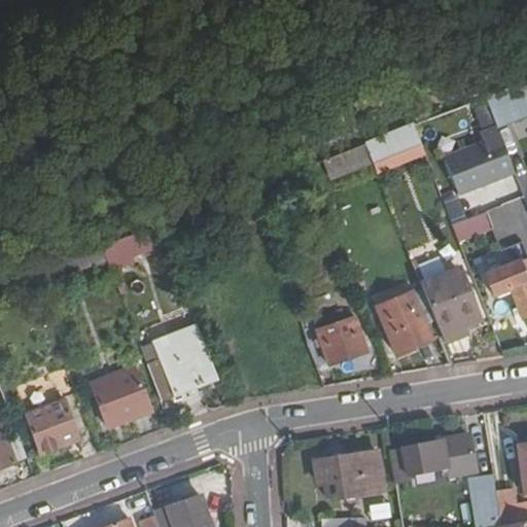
[(526,116),(526,80),(487,97),(497,127),(497,129),(498,129),(526,116)]
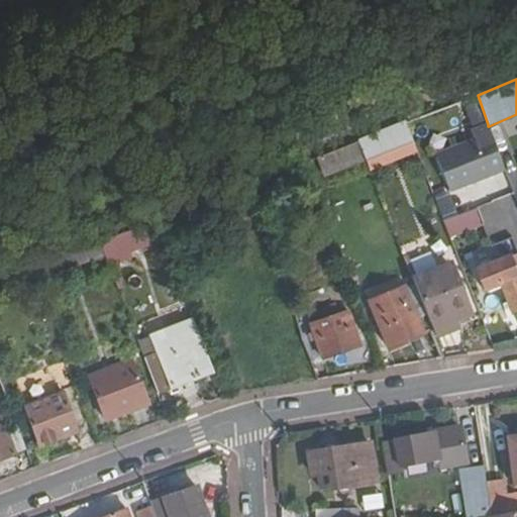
[(450,190),(505,170),(489,126),(488,126),(488,124),(472,130),(475,139),(436,153),(450,190)]
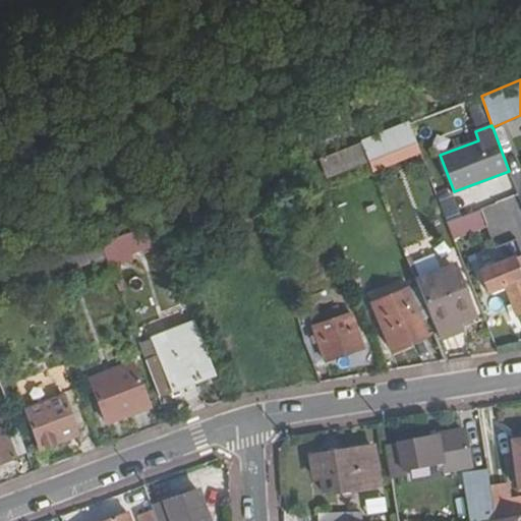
[(401,127),(361,142),(365,153),(404,137),(401,127)]
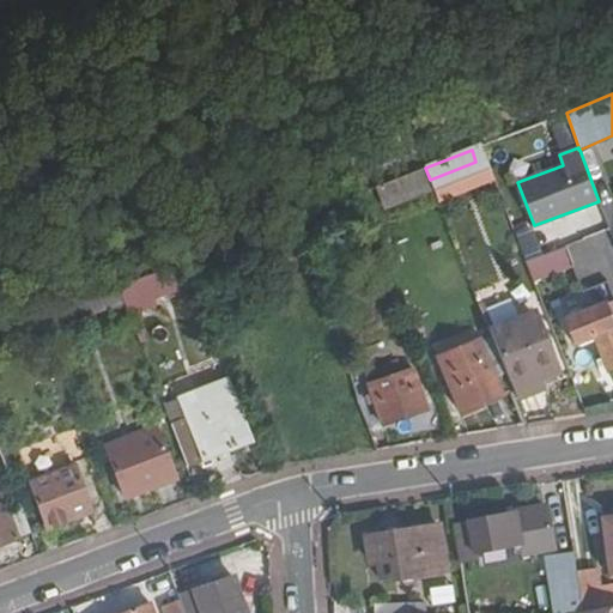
[(388,220),(438,201),(430,180),(425,168),(375,187),(388,220)]
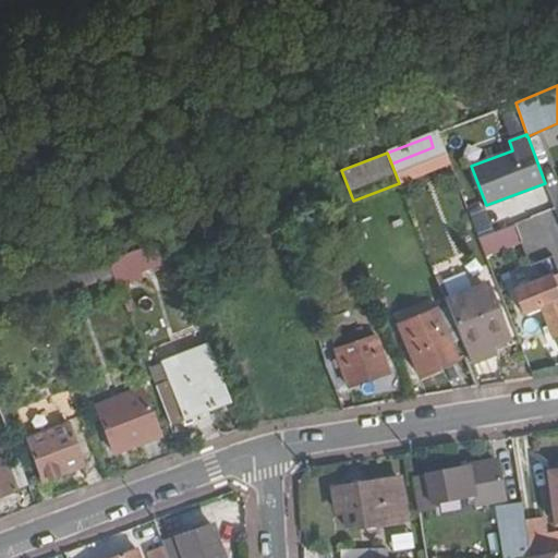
[(513,225),(477,237),(485,258),(521,245),(513,225)]
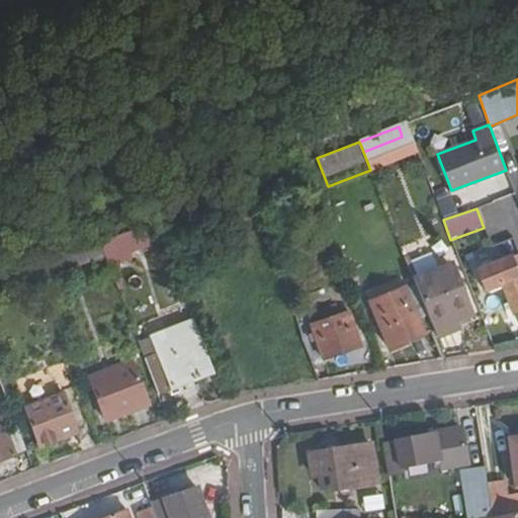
[(149,247),(142,228),(97,245),(115,293),(120,291),(111,267),(113,267),(109,256),(126,250),(127,255),(149,247)]
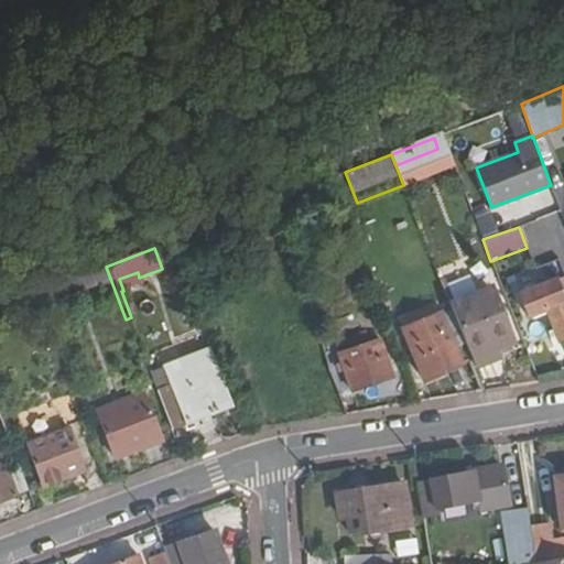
[(546,308),(559,342),(563,338),(563,295),(557,279),(519,294),(528,315),(546,308)]
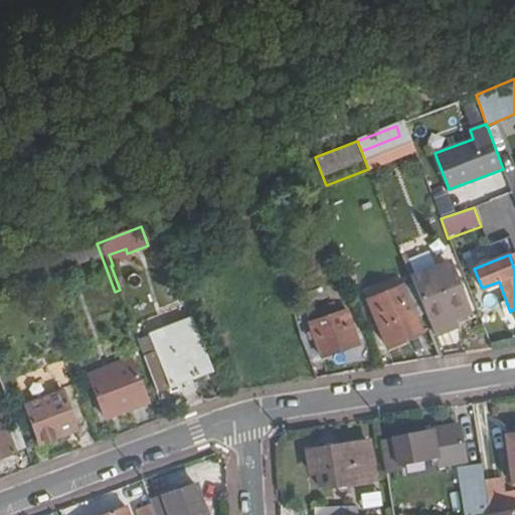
[(435,336),(456,327),(453,320),(466,315),(448,269),(413,282),(435,336)]
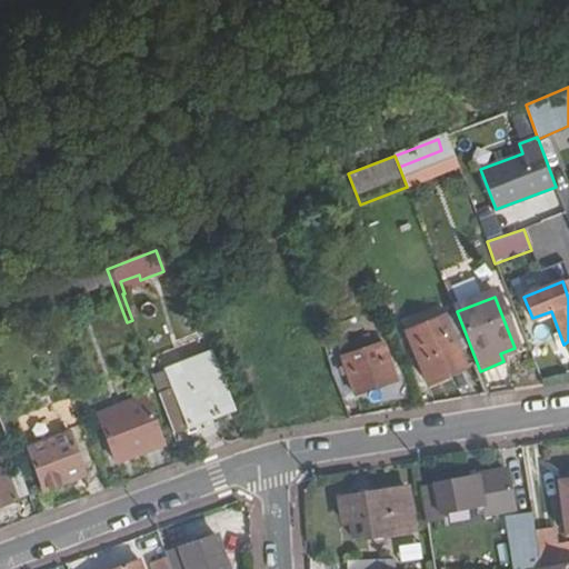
[(427,382),(465,368),(445,316),(407,331),(427,382)]
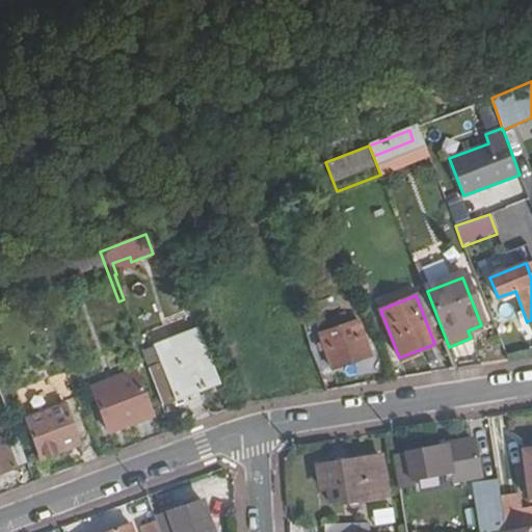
[(130,303),(121,307),(127,324),(136,320),(130,303)]
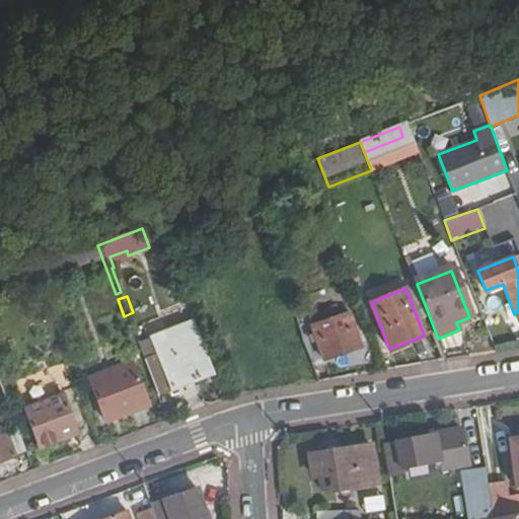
[(323,360),(362,346),(349,312),(311,325),(323,360)]
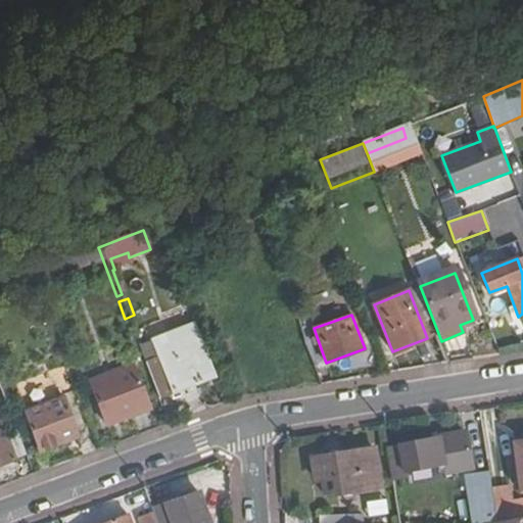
[(169,395),(194,385),(210,379),(192,331),(150,346),(155,362),(169,395)]
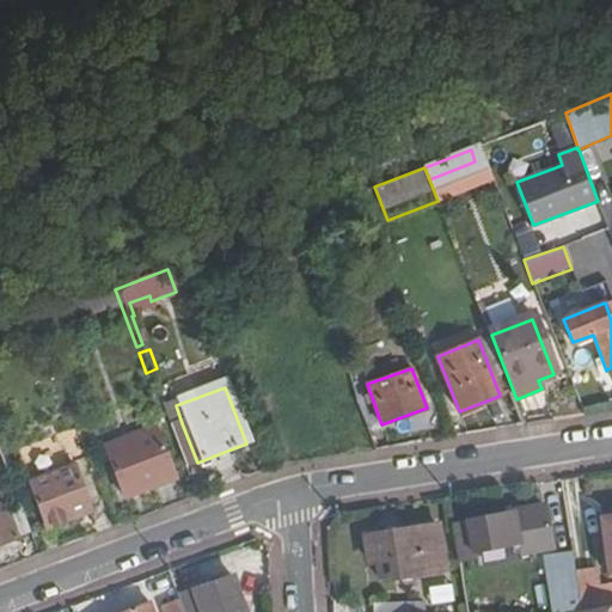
[(183,467),(197,463),(182,423),(169,428),(183,467)]
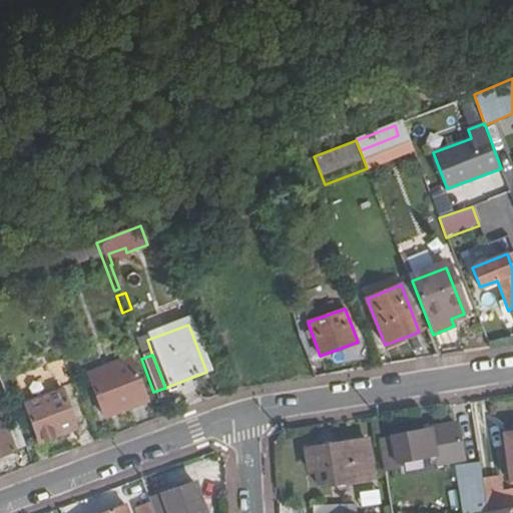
[(128,362),(87,377),(103,420),(144,404),(128,362)]
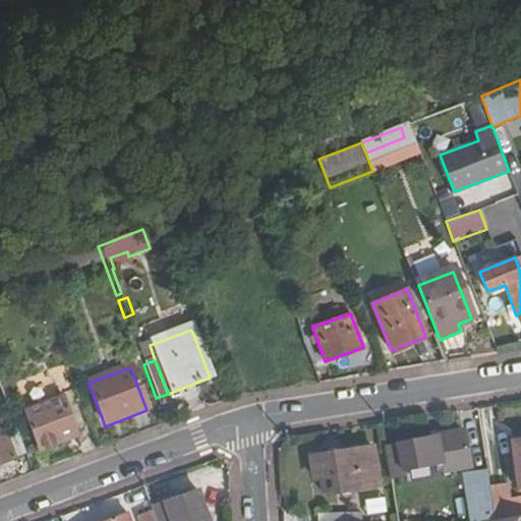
[(196,391),(193,384),(168,394),(170,401),(196,391)]
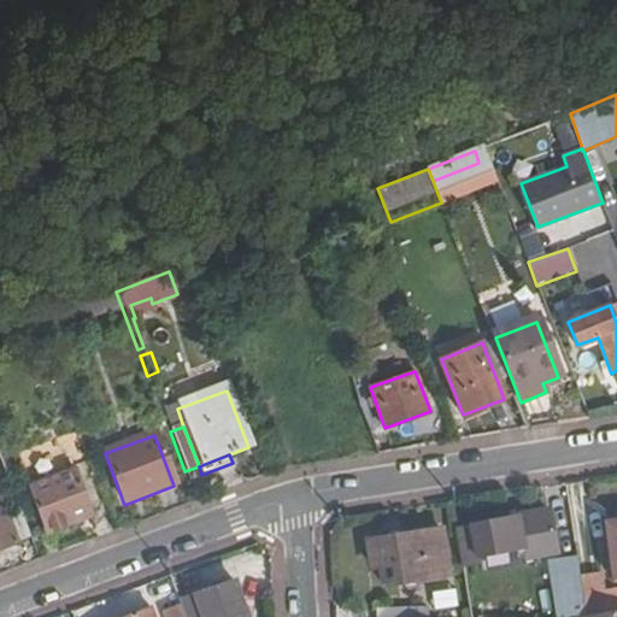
[(89,518),(71,471),(28,488),(46,535),(89,518)]
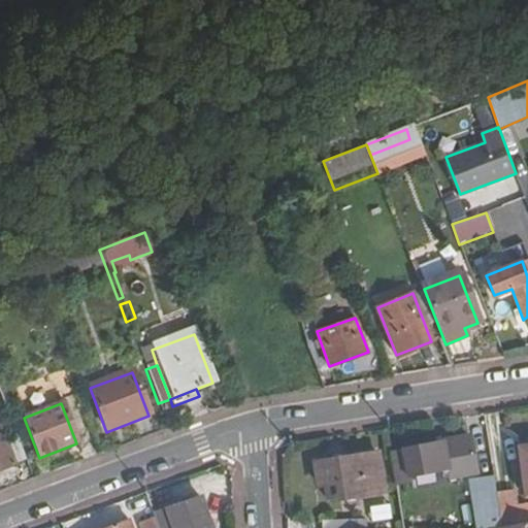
[(0,472),(12,468),(1,439),(0,434),(0,472)]
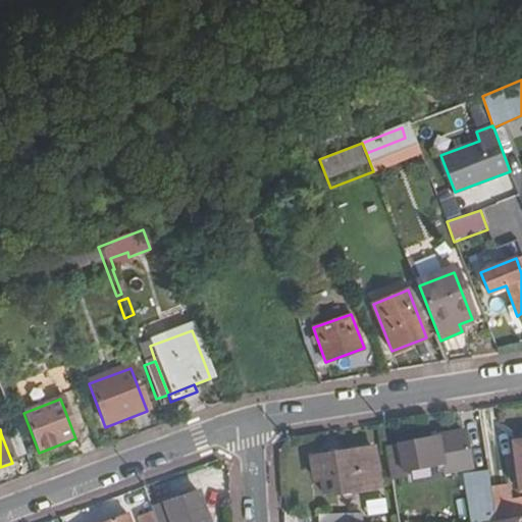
[(12,463),(25,458),(15,429),(1,434),(12,463)]
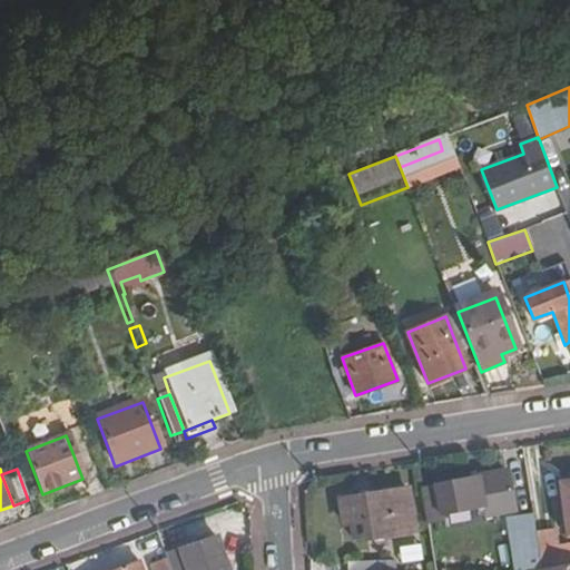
[(508,474),(479,480),(484,509),(487,518),(514,513),(508,474)]
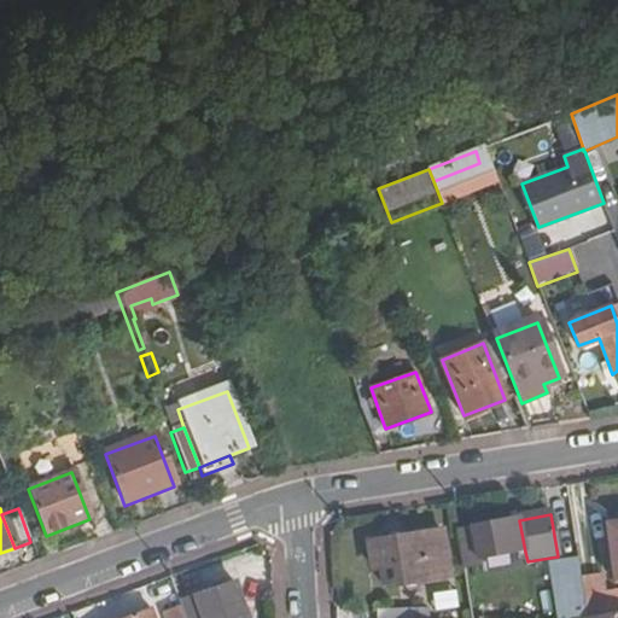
[(473,531),(477,560),(525,552),(519,520),(472,528),(473,531)]
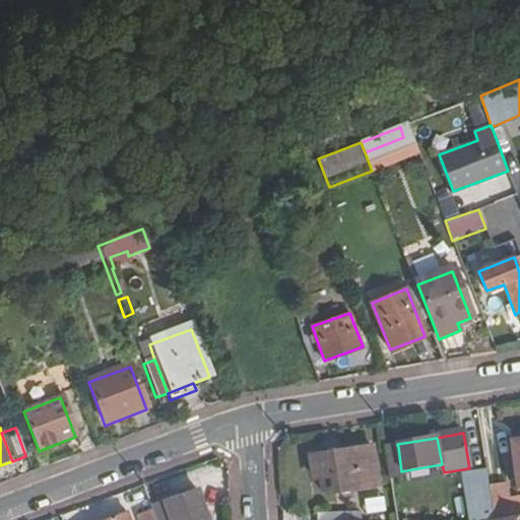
[(385,449),(390,479),(402,478),(401,471),(398,447),(385,449)]
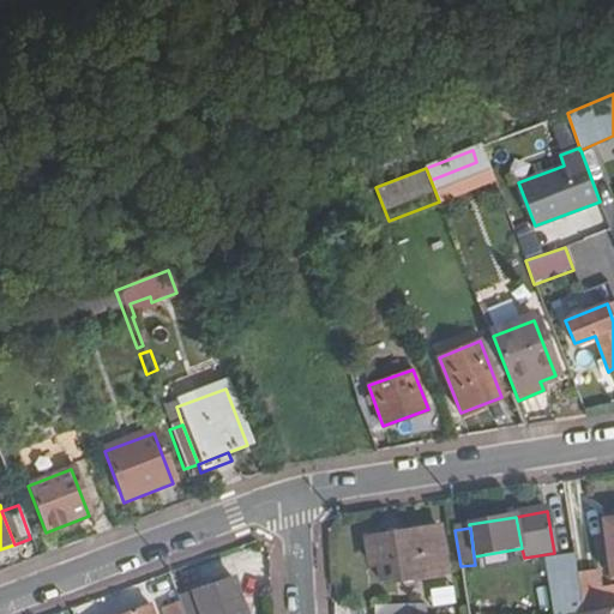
[(440,529),(420,533),(427,577),(447,575),(440,529)]
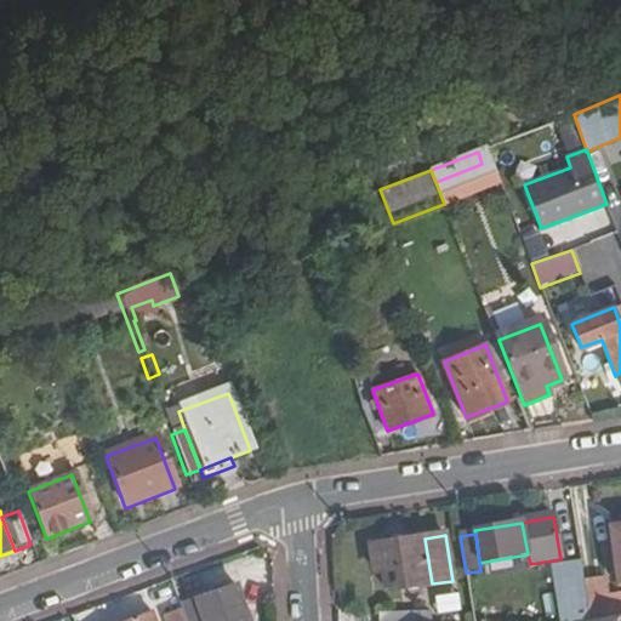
[(432,584),(425,539),(372,546),(377,571),(385,570),(406,568),(410,586),(432,584)]
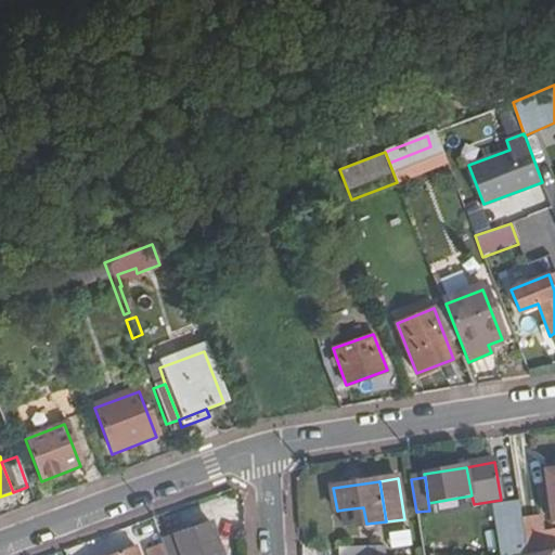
[(363,507),(344,510),(347,526),(366,524),(363,507)]
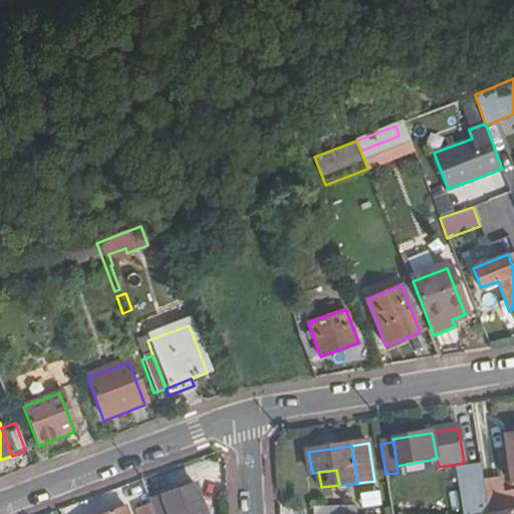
[(465,513),(488,513),(484,481),(484,477),(461,481),(465,513)]
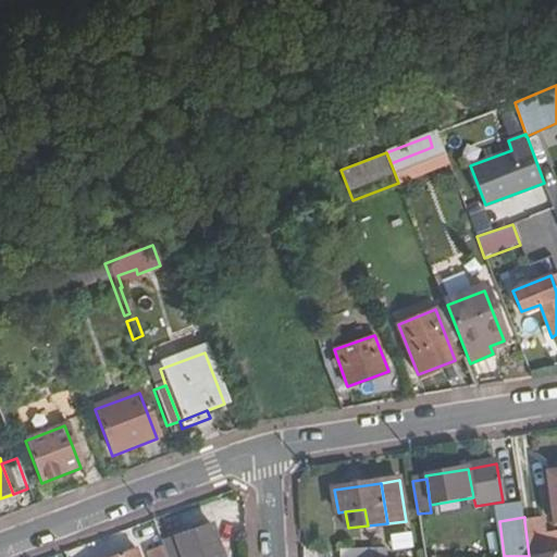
[(524,521),(529,556),(530,556),(556,553),(556,533),(545,534),(543,519),(524,521)]
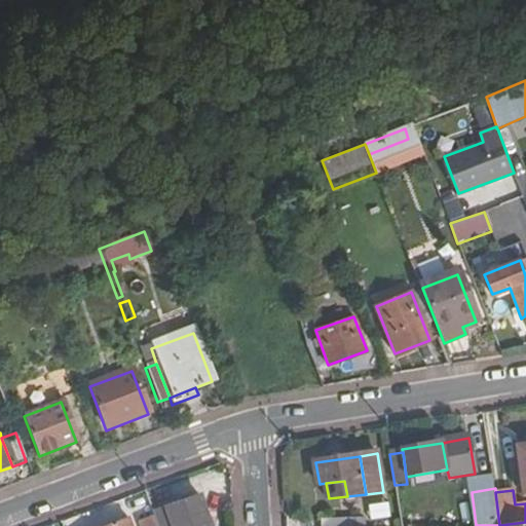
[(213,525),(201,496),(167,509),(154,514),(155,517),(158,525),(213,525)]
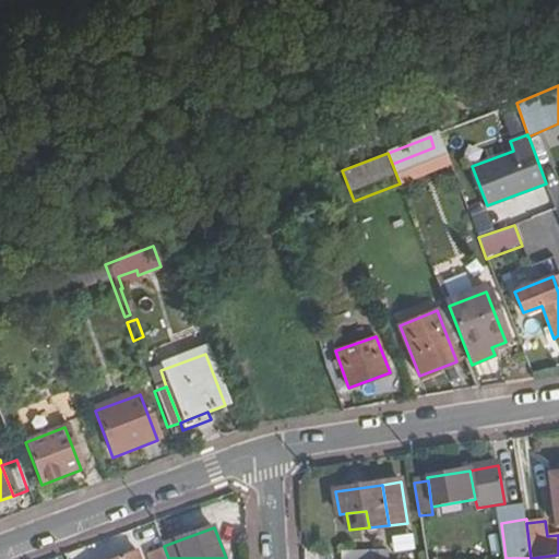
[(168,558),(165,549),(150,556),(151,558),(168,558)]
